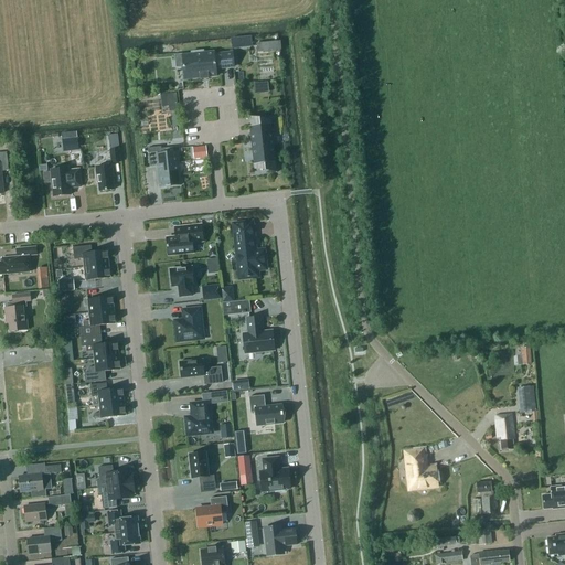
[(254,39),(254,48),(267,46),(268,55),(277,54),(276,36),(254,39)]
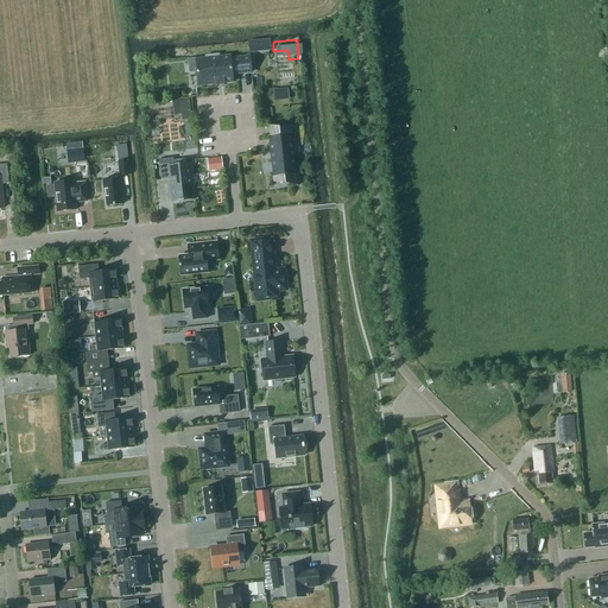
[(206,59),(196,61),(198,86),(215,83),(215,86),(223,84),(223,82),(233,82),(232,75),(252,73),(249,57),(230,59),(230,57),(219,58),(219,55),(206,56),(206,59)]
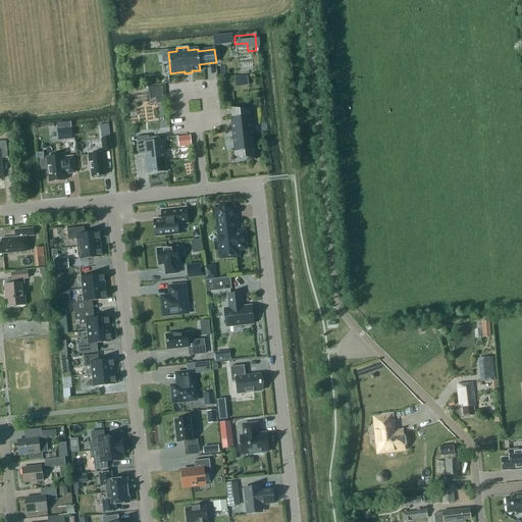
[(243,76),(233,77),(235,87),(244,87),(243,76)]
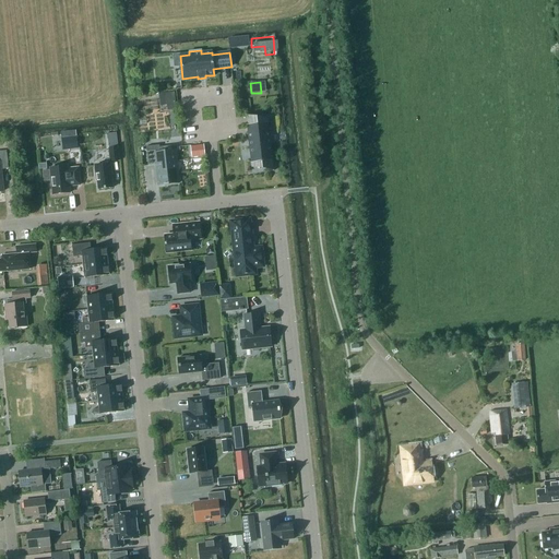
[(251,163),(272,161),(273,170),(274,171),(268,119),(268,123),(248,126),(247,116),(246,116),(251,167),(252,167),(251,163)]
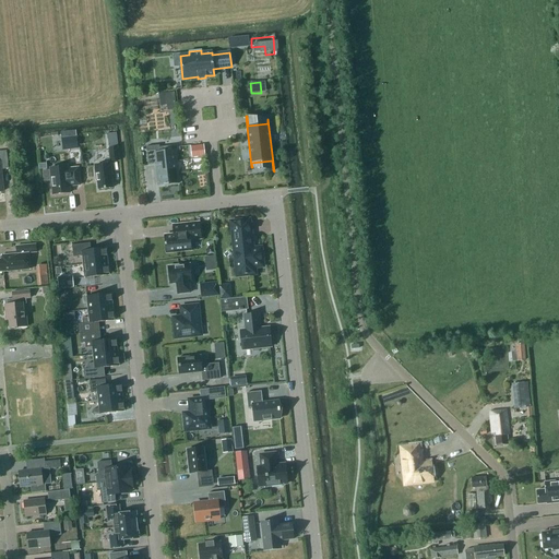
[(116,133),(107,133),(108,149),(118,147),(116,133)]
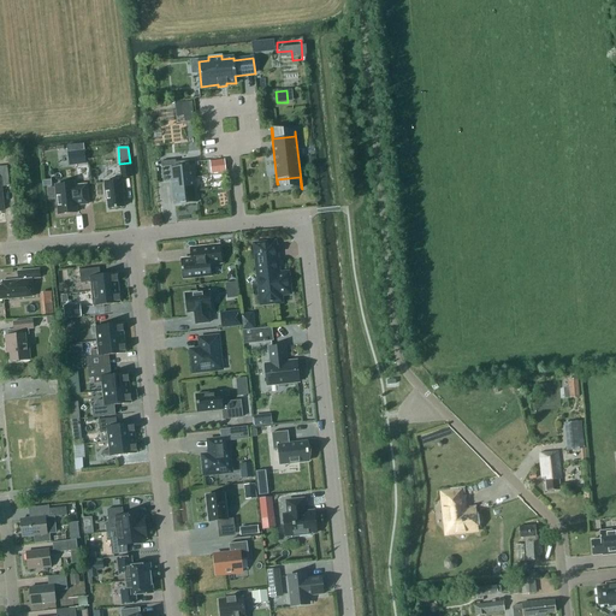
[(73,164),(86,163),(84,150),(72,152),(73,164)]
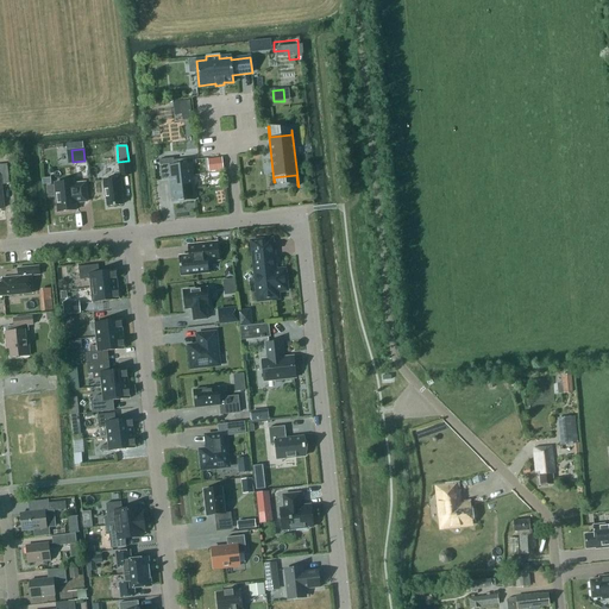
[(174,158),(158,159),(159,165),(161,181),(170,180),(173,202),(194,200),(190,164),(190,158),(174,159),(174,158)]
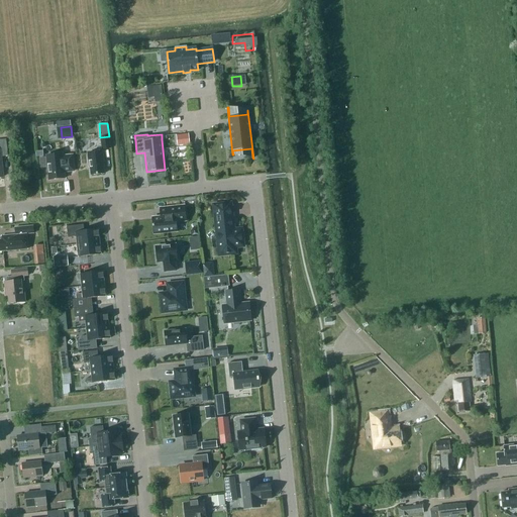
[(109,136),(100,137),(102,149),(110,148),(109,136)]
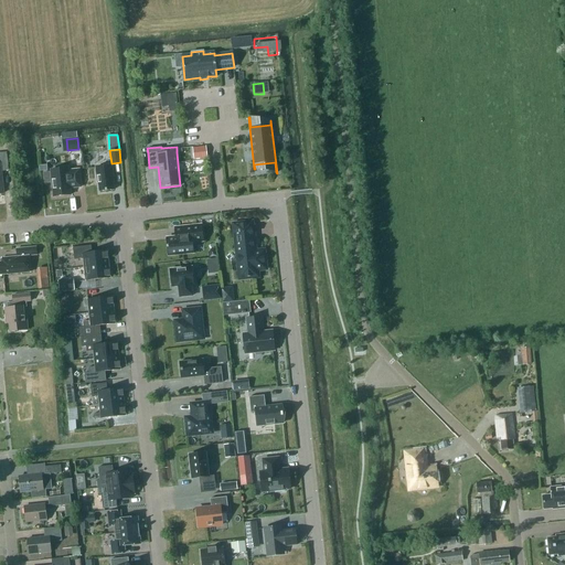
[(1,172),(9,172),(7,153),(0,153),(0,194),(3,194),(1,172)]
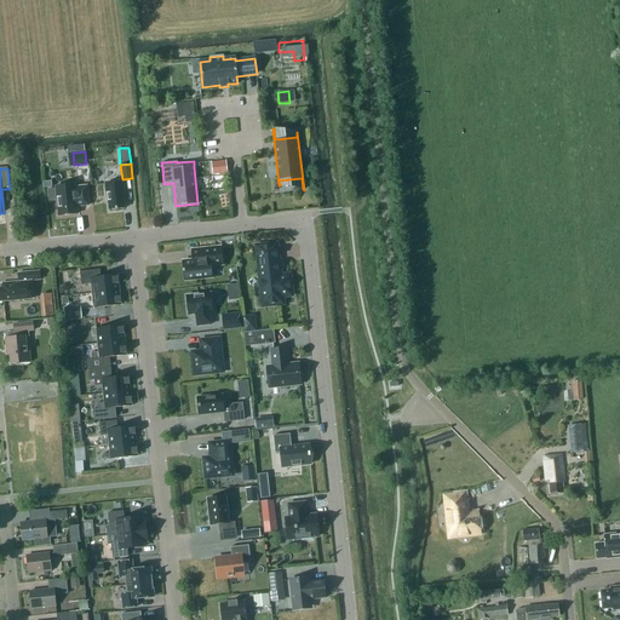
[(122,182),(104,184),(107,201),(108,201),(109,211),(125,208),(124,200),(125,200),(122,182)]
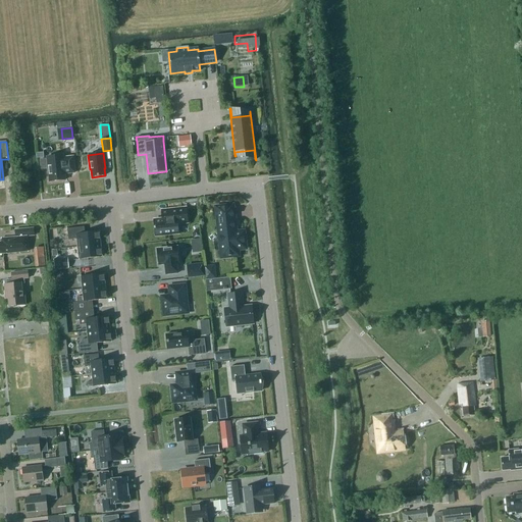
[(47,159),(41,160),(42,169),(48,168),(49,181),(65,180),(64,174),(74,172),(72,157),(63,158),(62,156),(47,157),(47,159)]
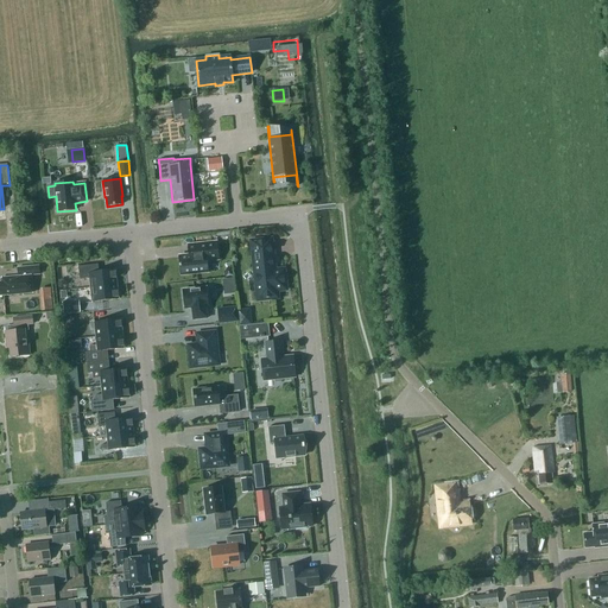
[(271,239),(251,241),(257,301),(278,298),(277,291),(285,290),(283,270),(274,271),(271,239)]
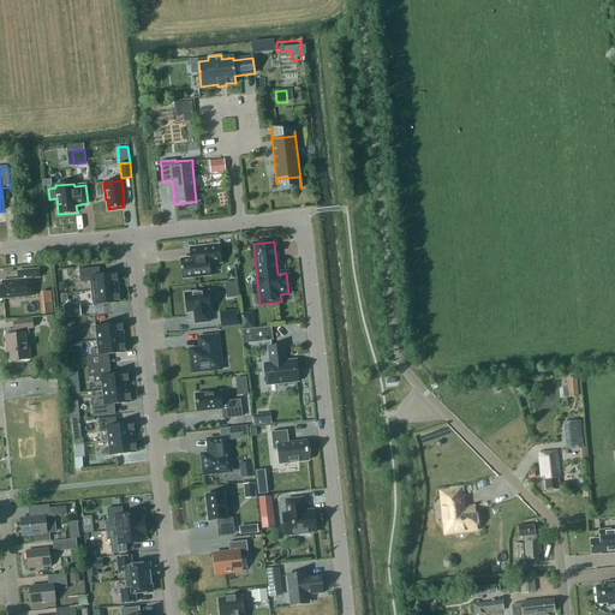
[(190,249),(191,260),(180,261),(183,278),(210,274),(209,263),(221,262),(219,245),(190,249)]
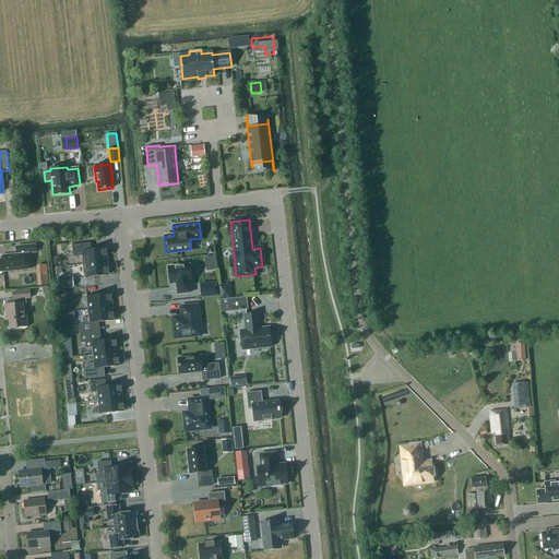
[(107,262),(106,248),(87,250),(87,244),(72,245),(73,258),(82,257),(83,264),(107,262)]
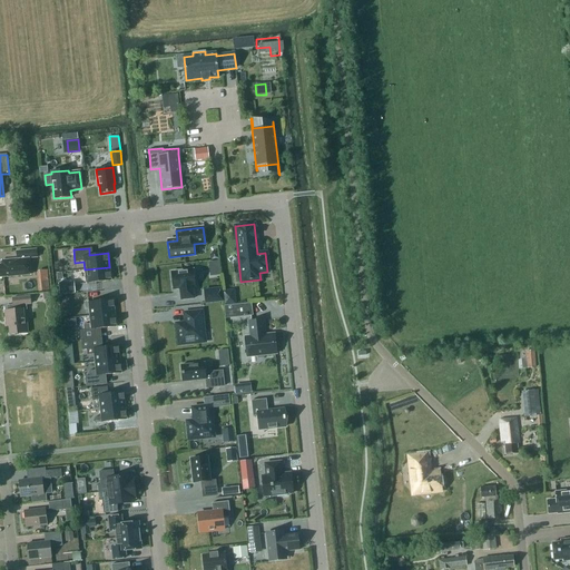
[(0,264),(0,277),(30,275),(29,258),(37,257),(37,249),(18,251),(18,258),(1,261),(2,264),(0,264)]
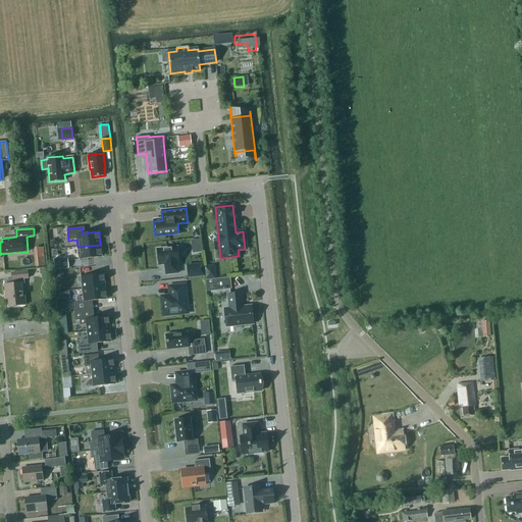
[(195,229),(192,233),(193,239),(200,238),(199,229),(195,229)]
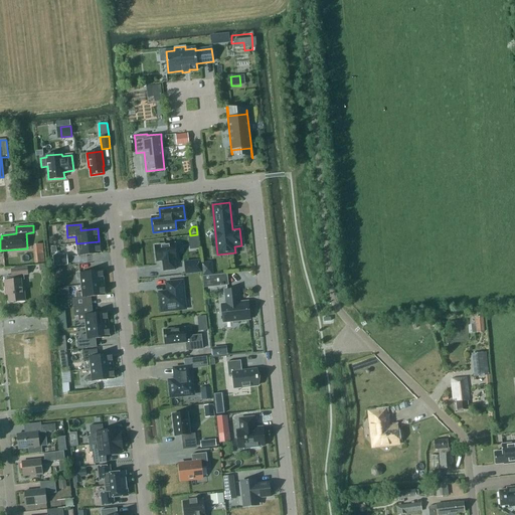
[(101,253),(99,241),(76,243),(77,256),(101,253)]
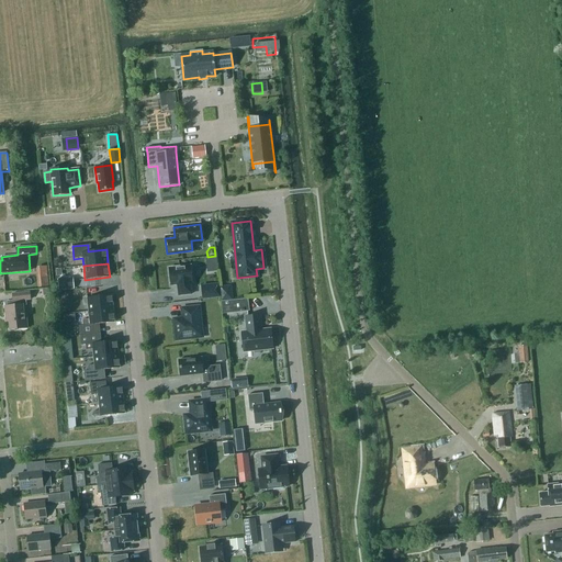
[(178,295),(191,294),(190,283),(192,283),(191,266),(169,268),(170,285),(177,284),(178,295)]
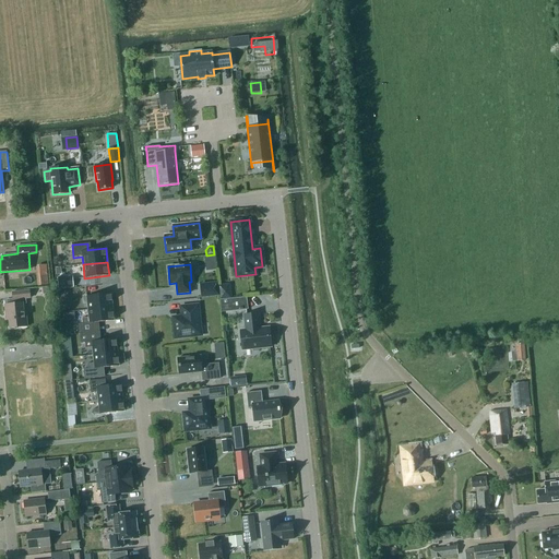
[(38,271),(39,285),(49,285),(48,271),(38,271)]
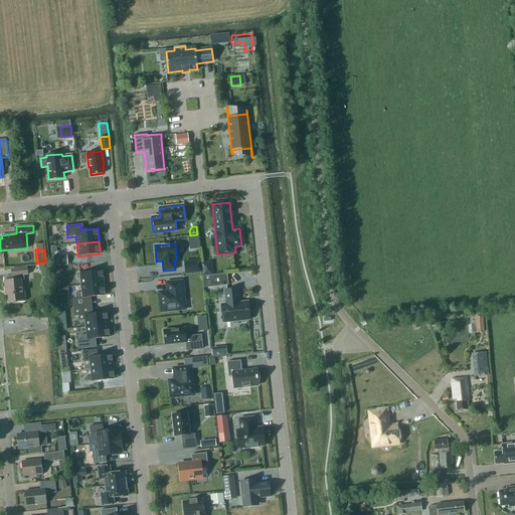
[(67,266),(66,254),(52,256),(53,267),(67,266)]
